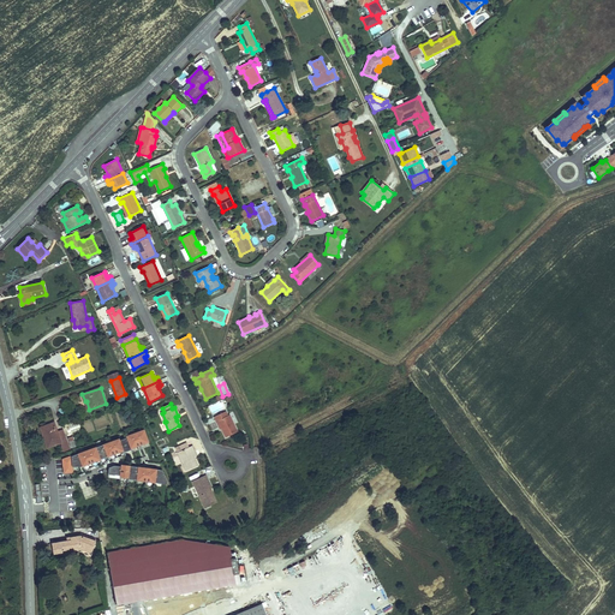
[(221,413),(214,417),(216,422),(218,421),(221,429),(226,437),(238,431),(230,415),(228,416),(224,417),(221,413)]
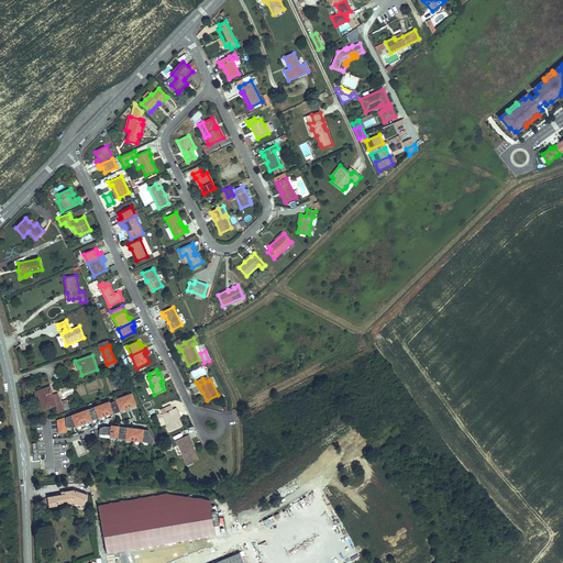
[(42,399),(40,400),(43,409),(56,405),(56,409),(58,414),(64,411),(57,394),(53,396),(50,387),(39,390),(42,399)]
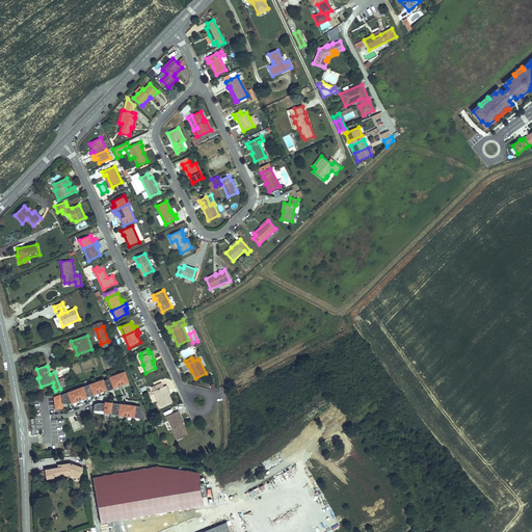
[(121,384),(128,382),(125,372),(116,374),(121,384)]
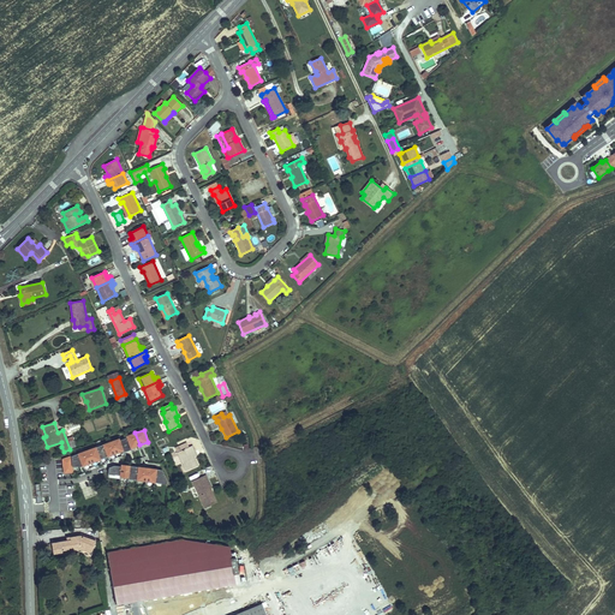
[(135,433),(126,436),(127,437),(131,449),(131,448),(139,445),(135,433)]
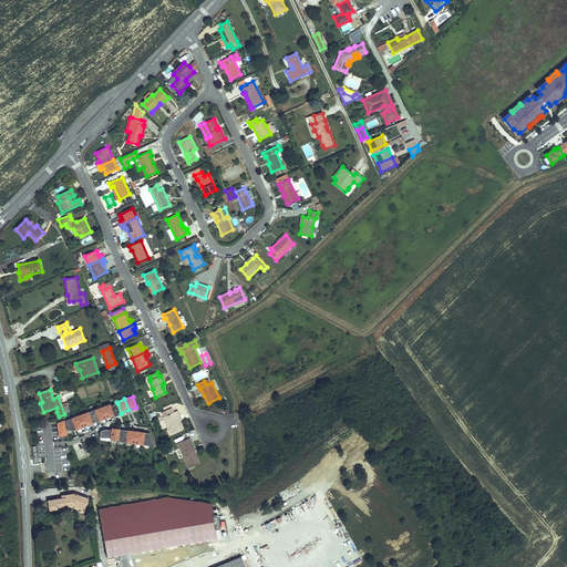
[(117,403),(110,405),(114,415),(114,416),(121,414),(117,403)]
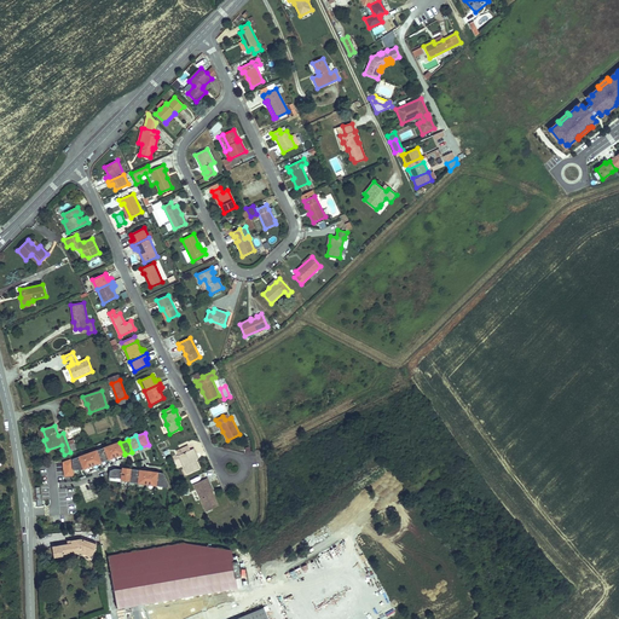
[(120,441),(111,445),(116,456),(125,453),(120,443),(120,441)]
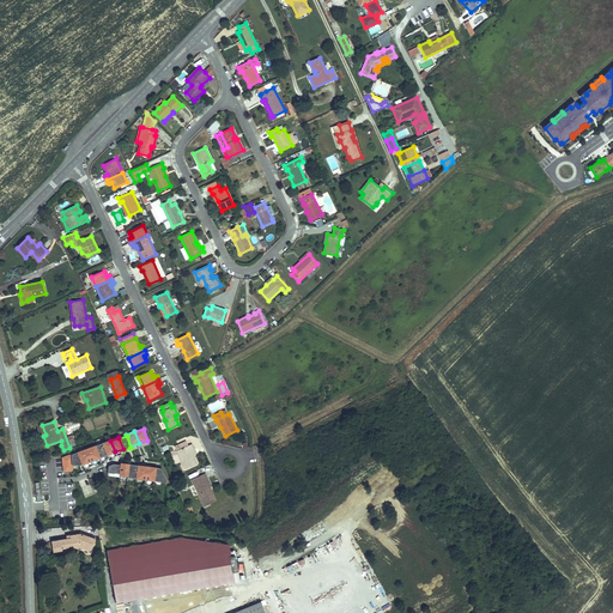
[(110,441),(103,443),(108,455),(115,451),(110,441)]
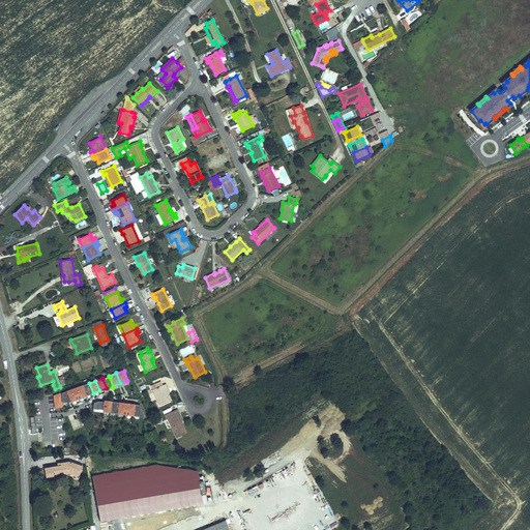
[(153,390),(160,406),(170,401),(167,393),(165,388),(168,387),(166,384),(163,385),(160,381),(154,384),(155,388),(153,390)]
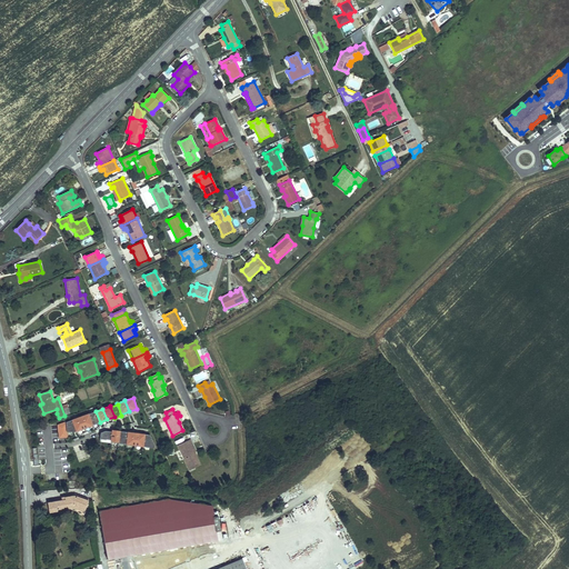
[(96,411),(89,413),(92,425),(100,422),(96,411)]
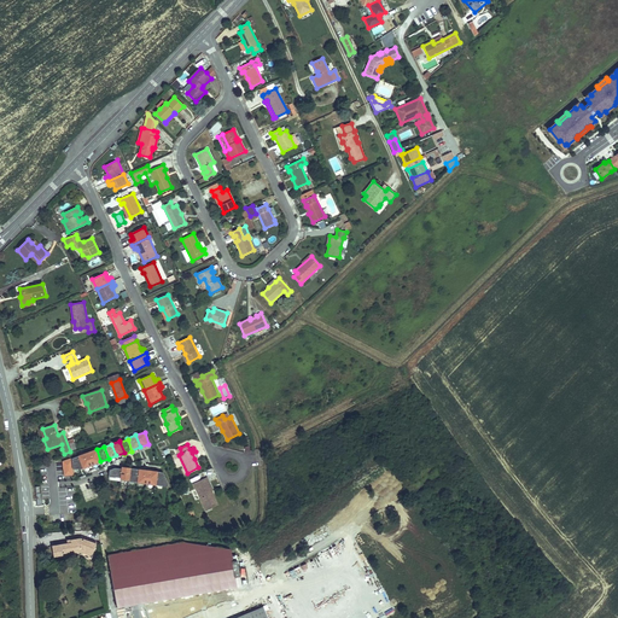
[(97,449),(87,453),(92,465),(100,461),(97,449)]
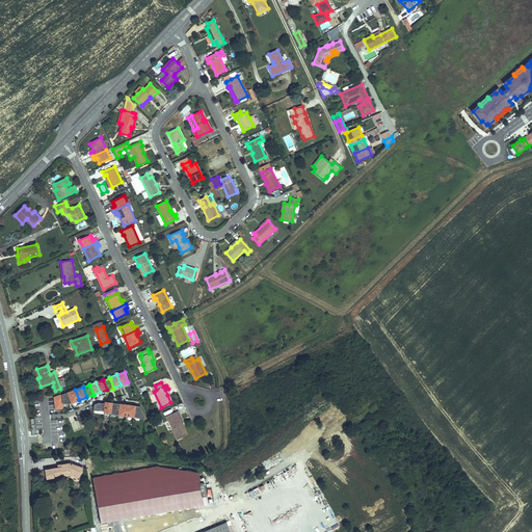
[(75,390),(68,393),(72,403),(79,400),(75,390)]
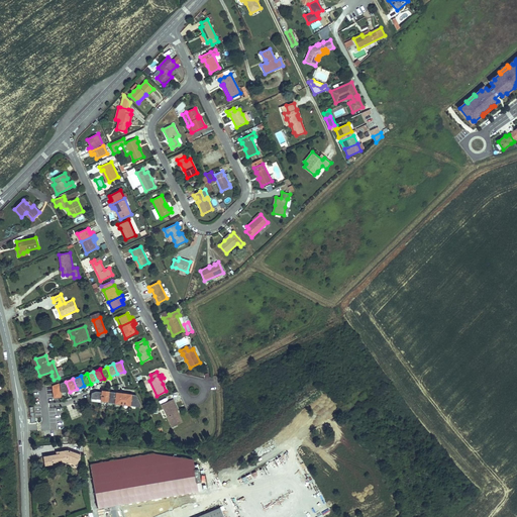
[(66,382),(60,384),(61,390),(61,392),(65,392),(66,393),(70,392),(66,382)]
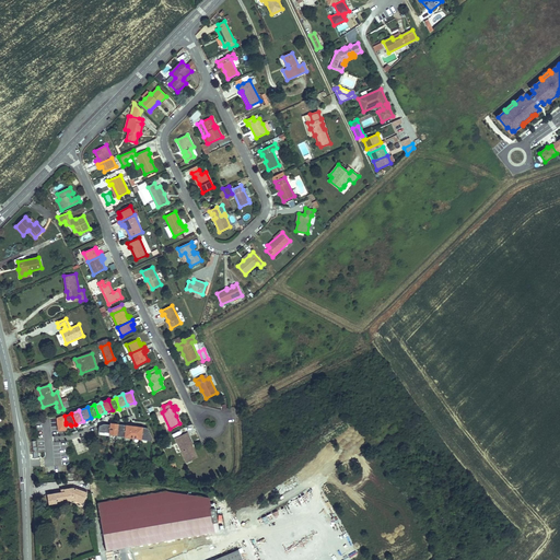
[(118,424),(111,423),(111,424),(109,432),(109,433),(117,434),(118,424)]
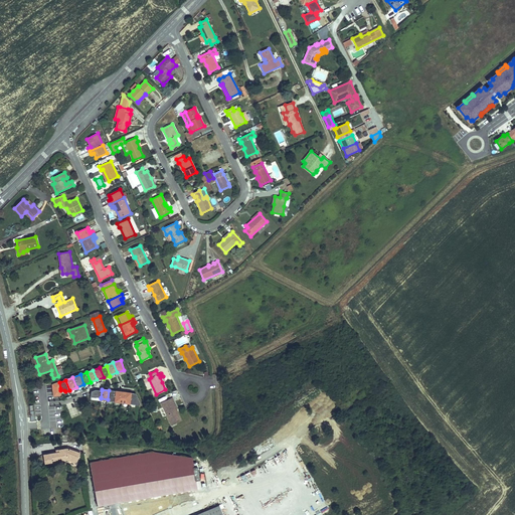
[(116,391),(109,390),(108,399),(107,400),(115,401),(116,391)]
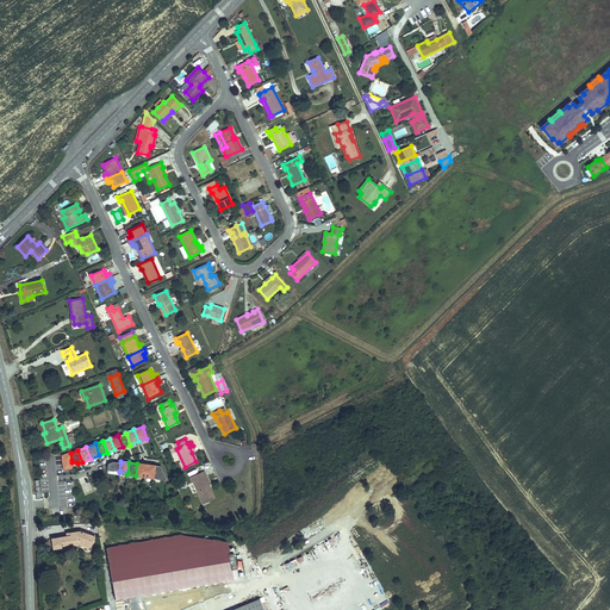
[(147,465),(137,464),(136,475),(144,477),(147,465)]
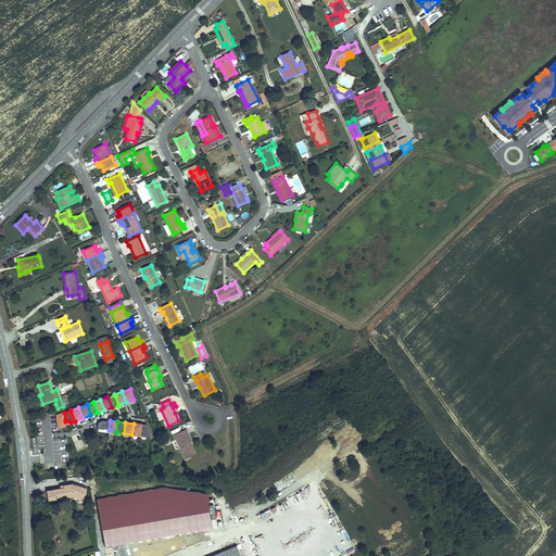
[(141,424),(134,424),(131,434),(140,436),(141,424)]
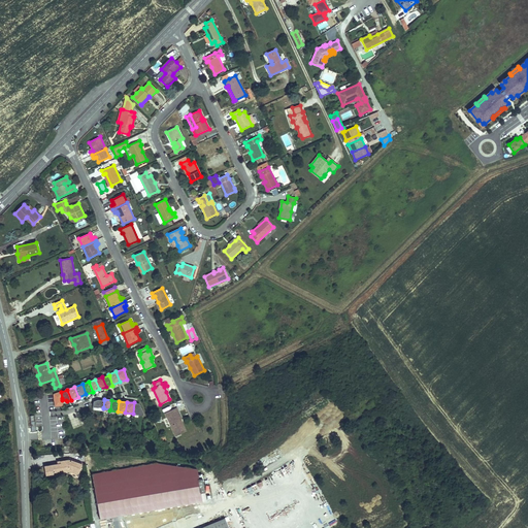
[(139,403),(134,402),(133,414),(138,415),(143,415),(143,413),(139,403)]
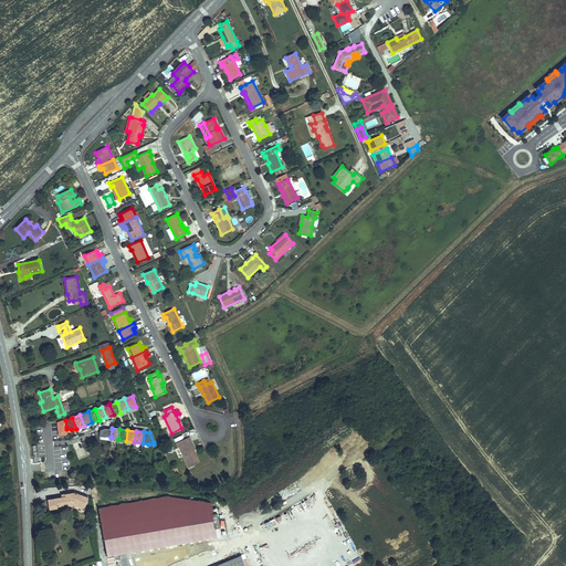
[(177,442),(189,468),(199,462),(190,442),(191,441),(189,437),(177,442)]
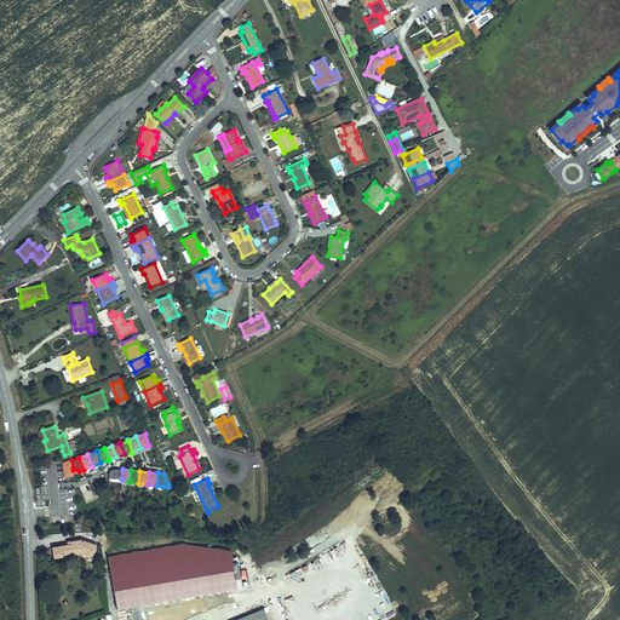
[(93,555),(96,545),(81,540),(72,541),(72,544),(68,545),(52,547),(55,557),(63,556),(63,555),(81,551),(80,550),(93,555)]
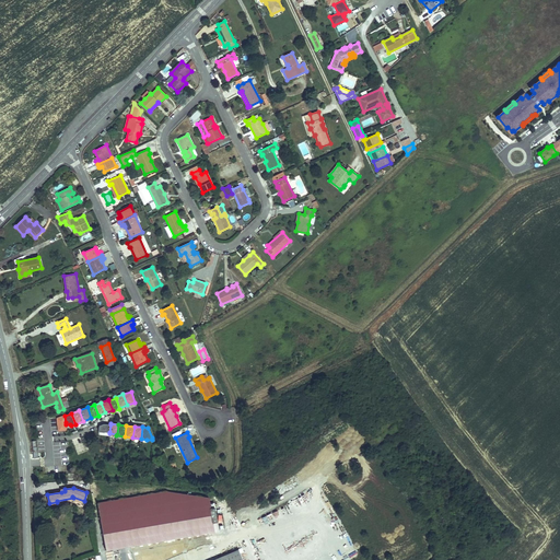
[(219,531),(214,503),(210,504),(209,498),(165,491),(98,503),(100,515),(106,550),(219,531)]
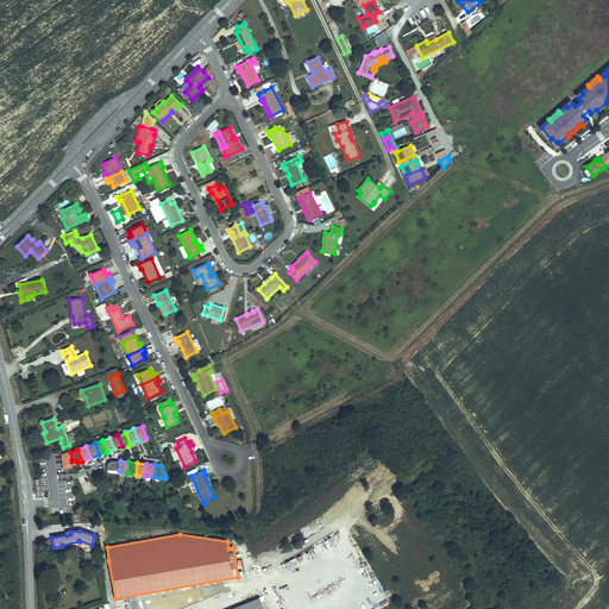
[(343,563),(338,566),(355,600),(359,597),(343,563)]
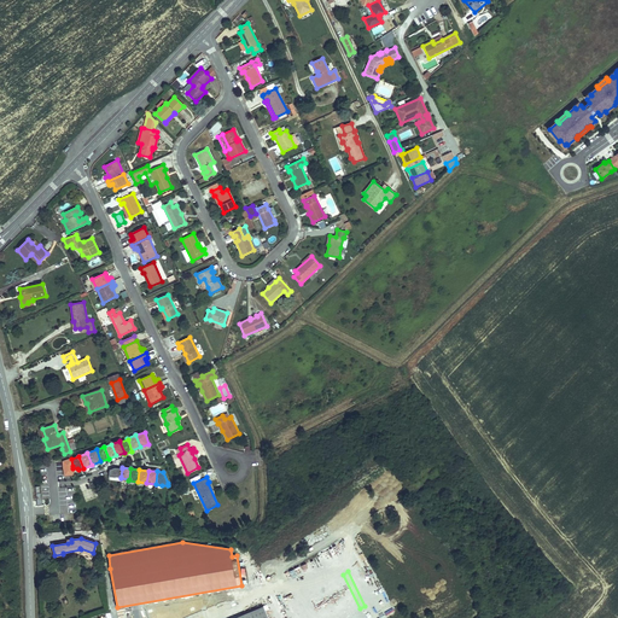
[(286,610),(295,606),(287,594),(280,598),(286,610)]
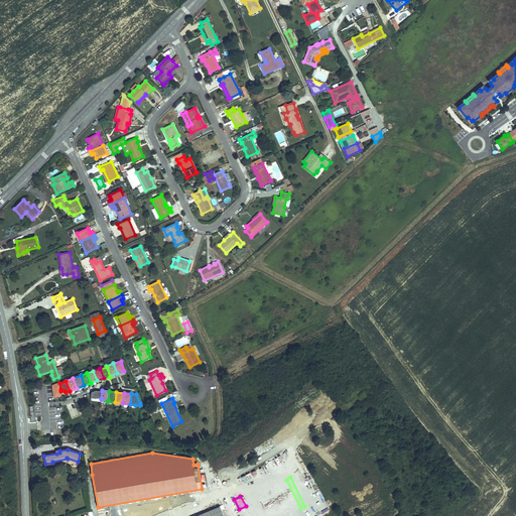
[(261,511),(270,506),(267,501),(258,505),(261,511)]
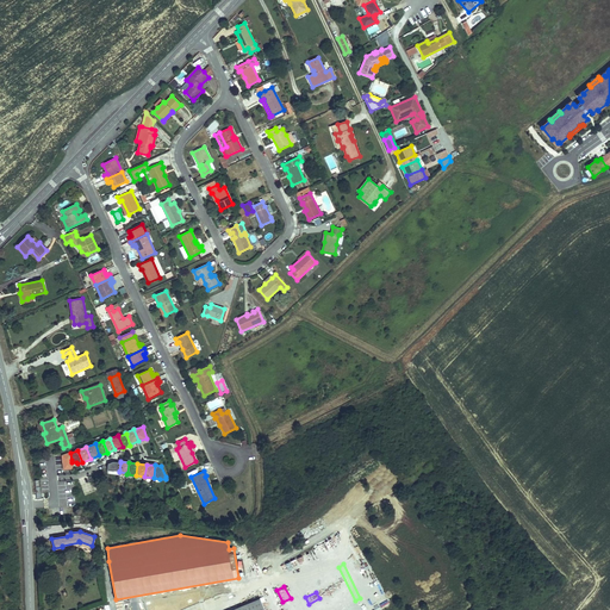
[(341,592),(334,597),(340,609),(347,609),(349,609),(341,592)]
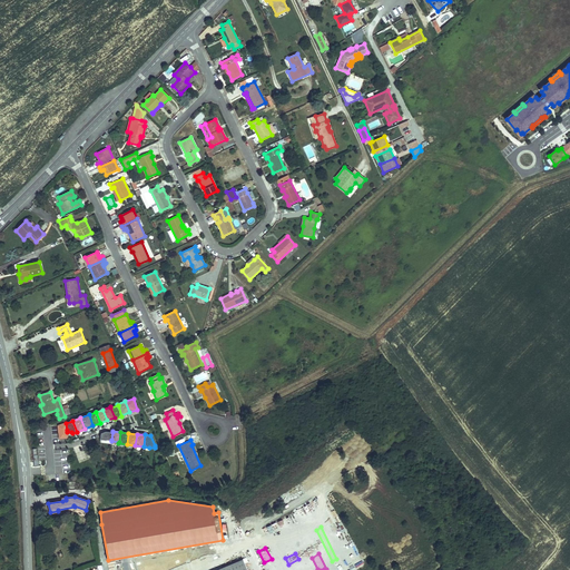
[(293,562),(296,569),(302,569),(306,568),(301,558),(293,562)]
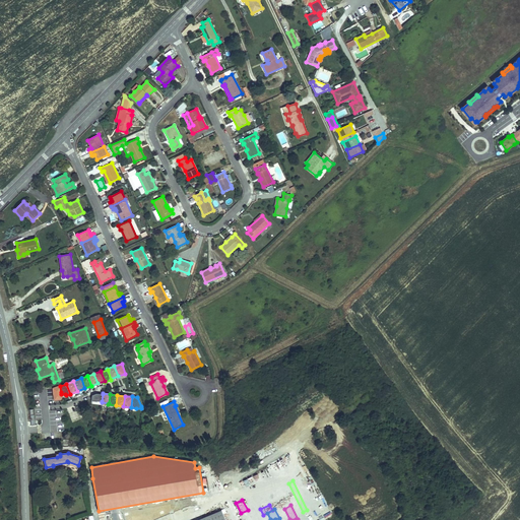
[(225,519),(221,510),(196,519),(225,519)]
